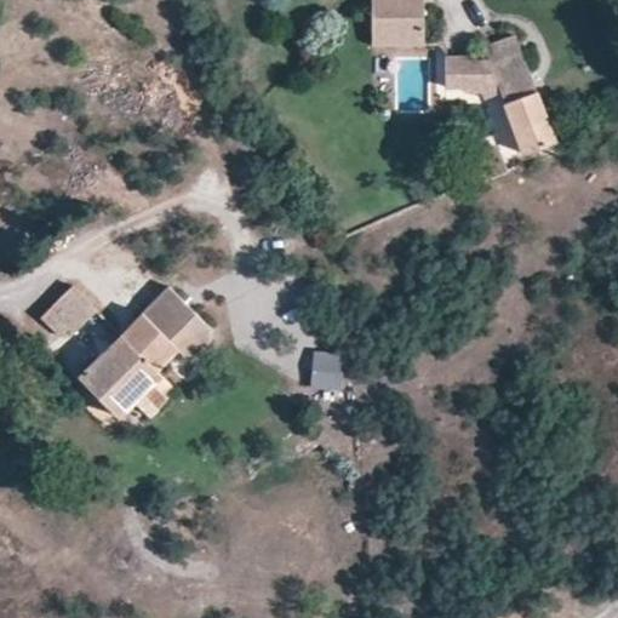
[(425,46),(424,0),(372,0),(373,47),(425,46)]
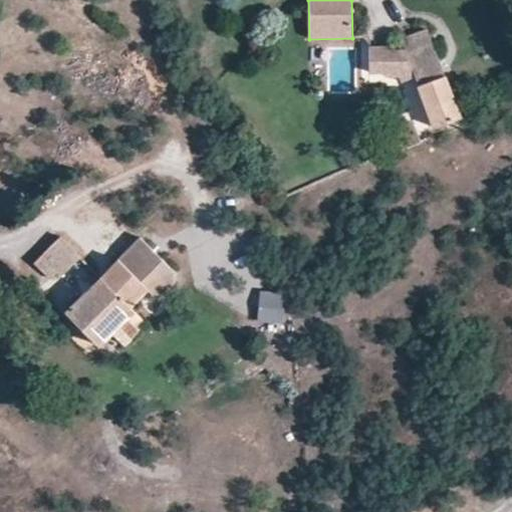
[(431,126),(459,114),(426,29),(397,39),(401,48),(385,49),(385,45),(364,45),(364,72),(381,72),(381,76),(396,76),(396,82),(412,76),(431,126)]
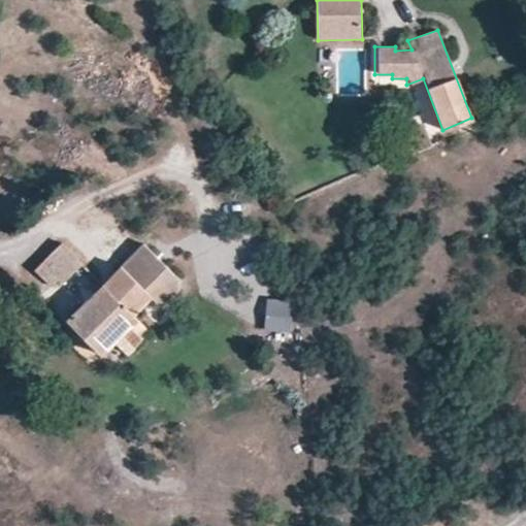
[(385,135),(379,124),(366,129),(372,140),(385,135)]
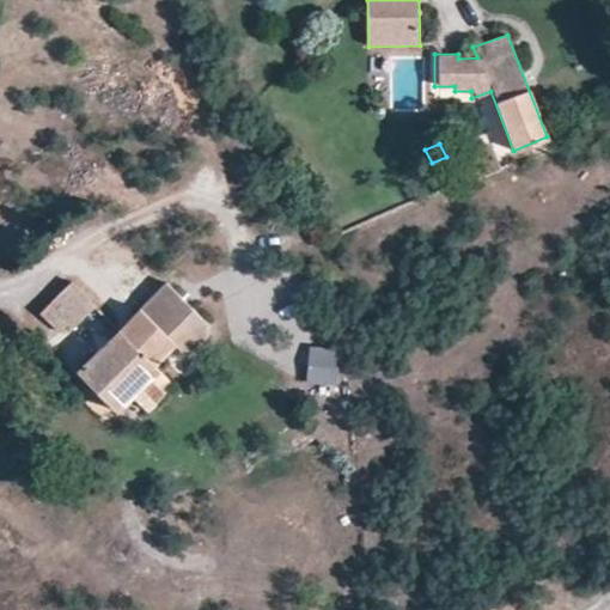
[(63,329),(90,302),(71,284),(44,310),(63,329)]
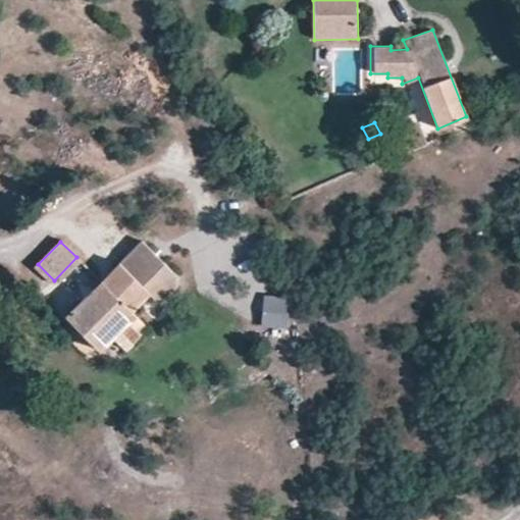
[(174,275),(140,242),(71,313),(103,345),(138,309),(135,306),(147,293),(152,298),(161,298),(174,284),(174,275)]
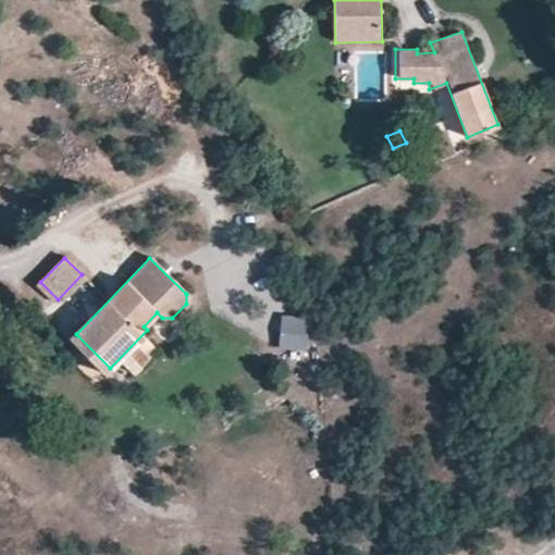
[(310,317),(282,315),(279,347),(307,349),(310,317)]
